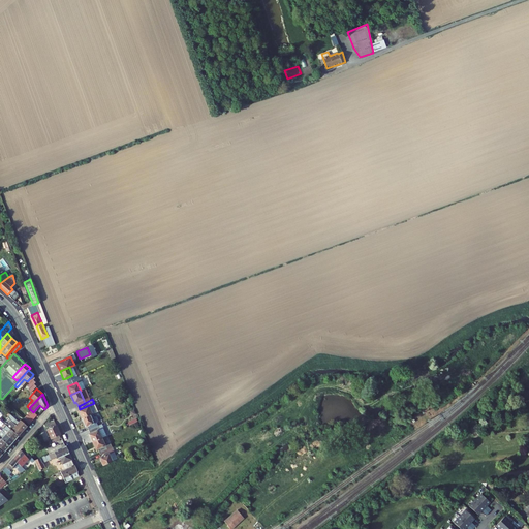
[(90,414),(92,413),(89,405),(80,409),(79,410),(82,418),(90,414)]
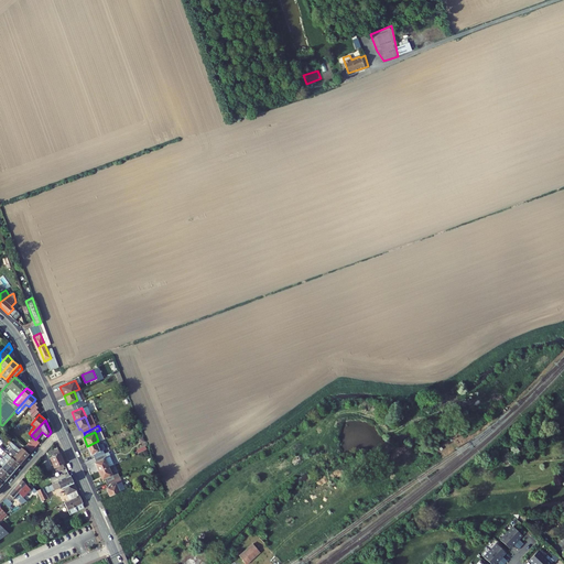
[(24,461),(30,455),(22,448),(20,451),(10,442),(9,444),(12,448),(24,461)]
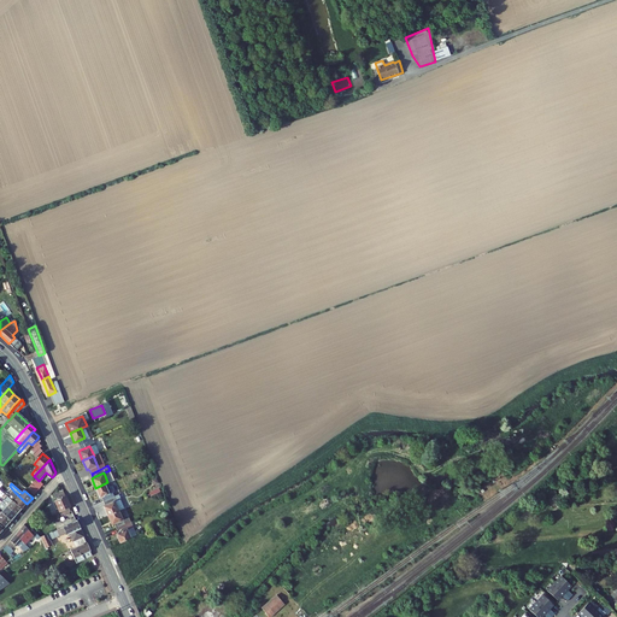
[(101,497),(110,493),(105,483),(95,488),(100,498),(101,497)]
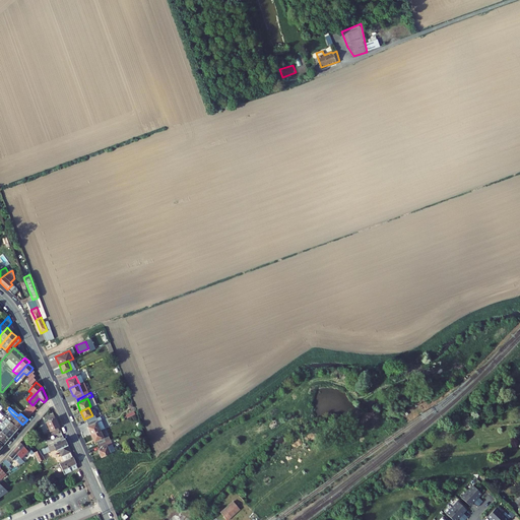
[(22,425),(11,413),(7,418),(18,429),(22,425)]
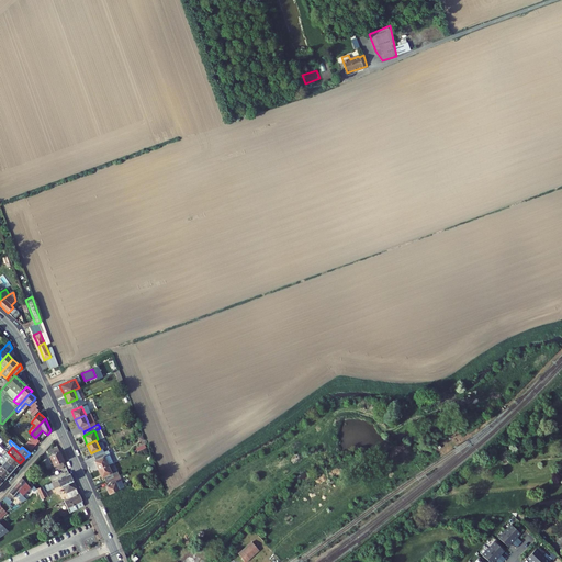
[(60,452),(57,447),(49,450),(52,457),(51,457),(54,467),(55,465),(56,470),(58,469),(59,470),(64,468),(63,467),(65,465),(63,462),(64,462),(60,452)]
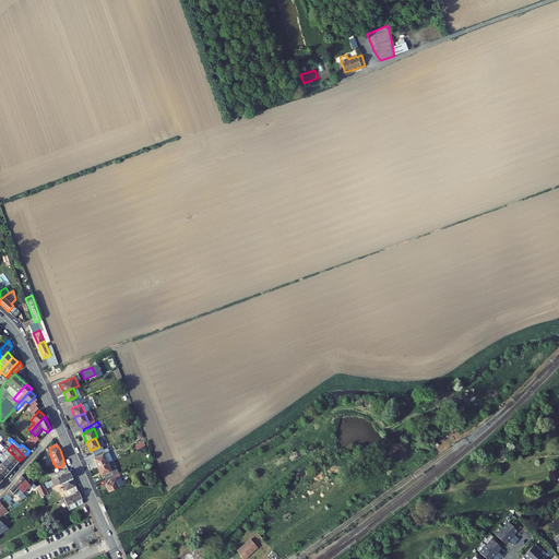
[(15,466),(20,461),(8,450),(7,449),(1,454),(15,466)]
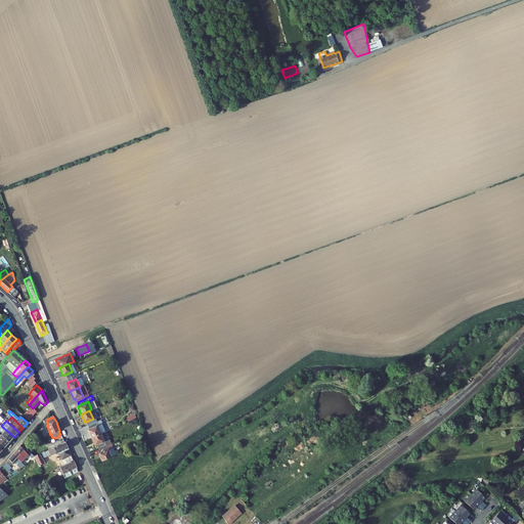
[(0,434),(9,442),(14,437),(1,426),(0,427),(0,434)]
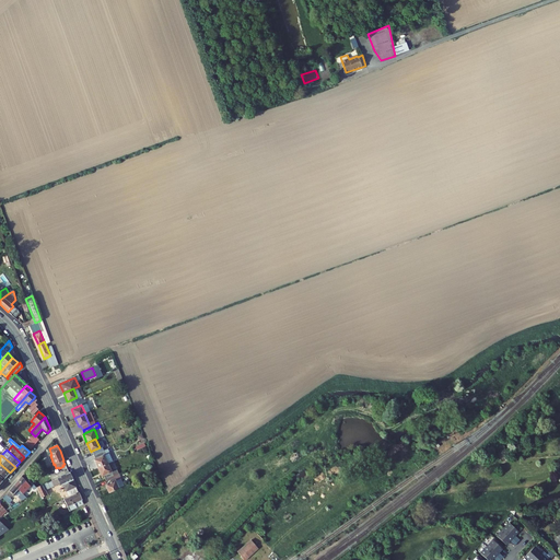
[(98,468),(108,463),(104,455),(95,458),(94,459),(98,468)]
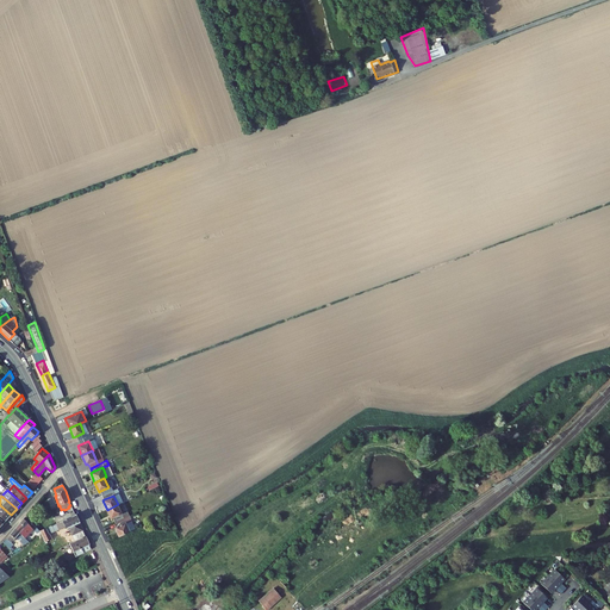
[(113,518),(123,515),(118,504),(107,510),(111,520),(113,518)]
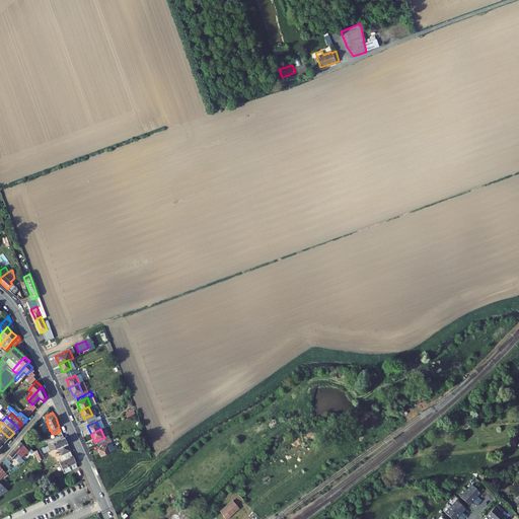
[(9,438),(0,430),(0,439),(4,443),(5,443),(9,438)]
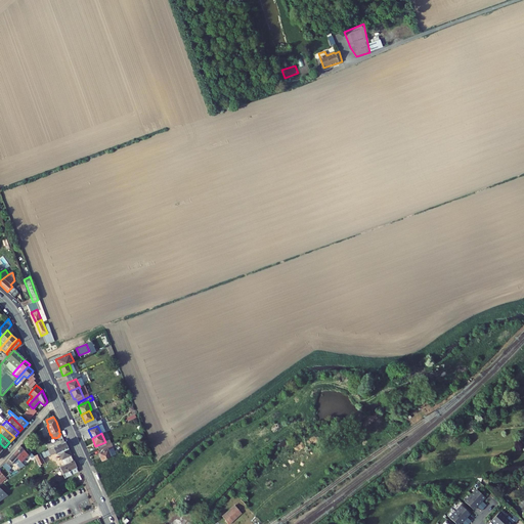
[(49,449),(64,442),(63,440),(60,441),(47,446),(49,449)]
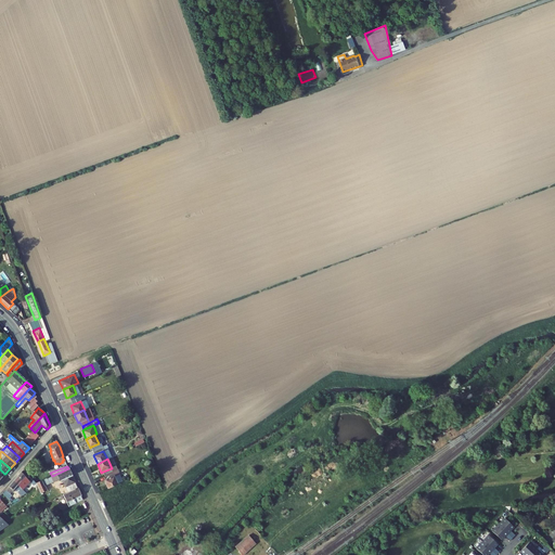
[(68,468),(52,476),(54,482),(60,480),(61,481),(63,481),(68,492),(78,488),(69,468),(68,468)]
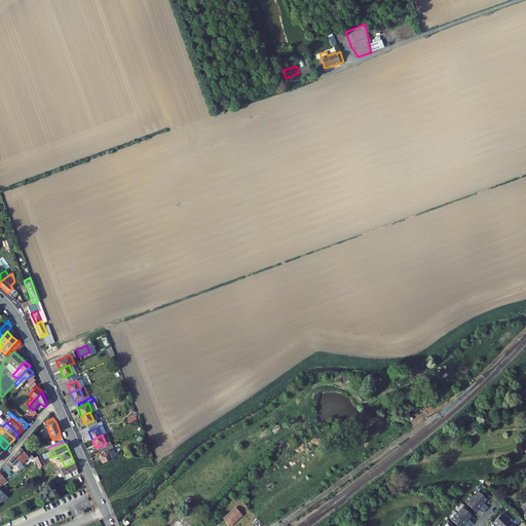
[(32,460),(33,459),(34,458),(23,445),(21,448),(12,456),(17,459),(22,464),(29,456),(32,460)]
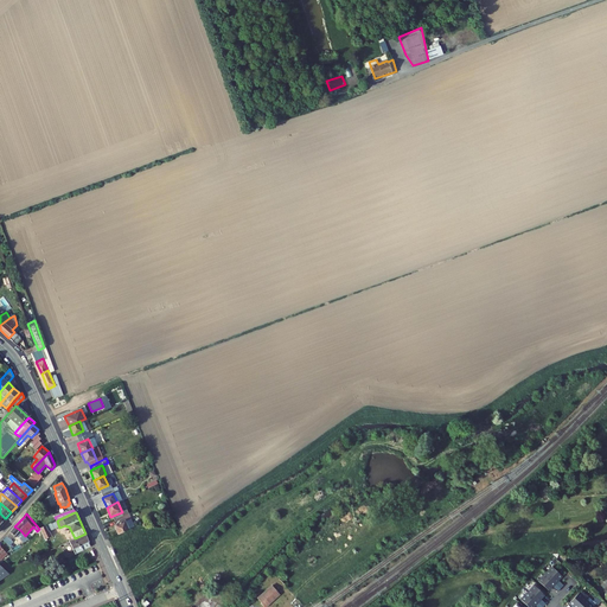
[(125,519),(129,529),(132,528),(126,515),(123,516),(115,519),(116,524),(125,519)]
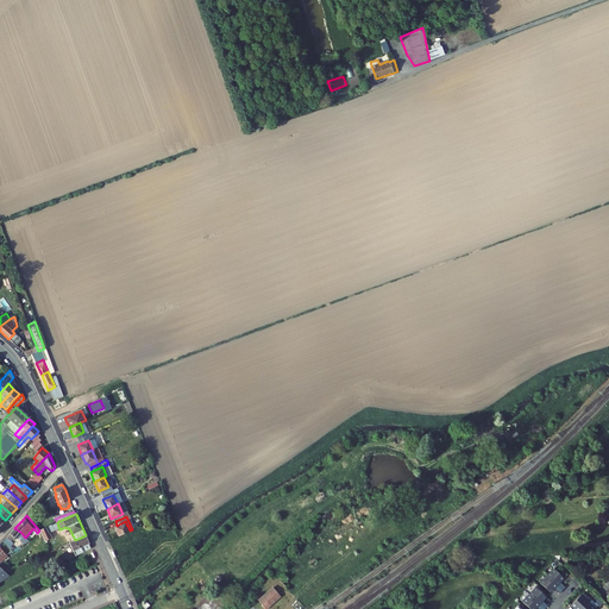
[(126,532),(130,531),(125,521),(117,526),(114,527),(119,537),(126,533),(126,532)]
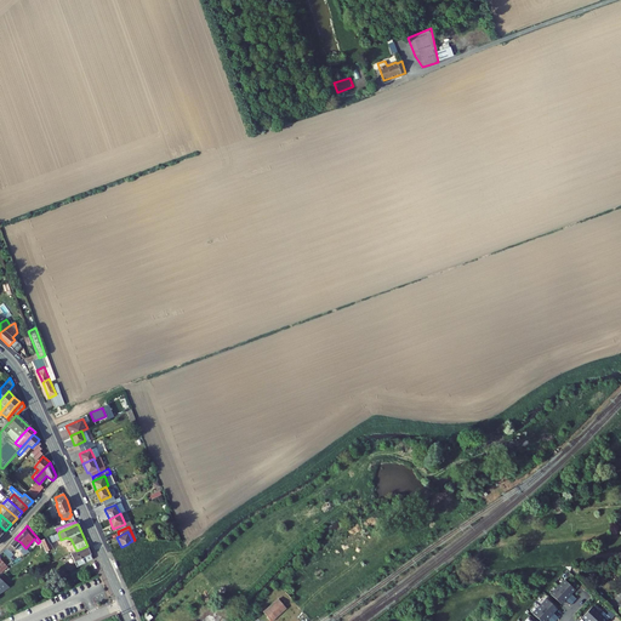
[(61,540),(58,533),(47,537),(50,545),(51,543),(61,540)]
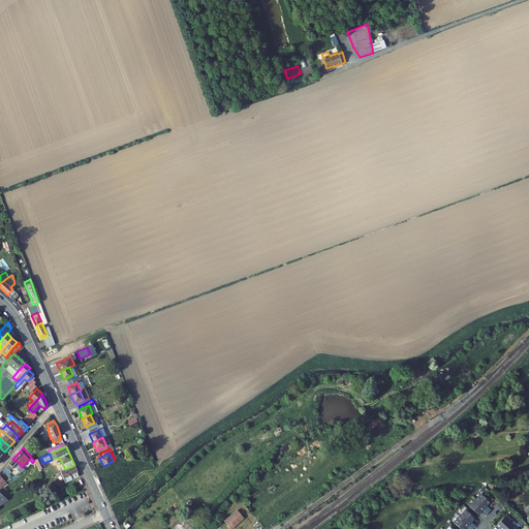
[(45,468),(43,463),(42,464),(40,458),(34,461),(39,470),(45,468)]
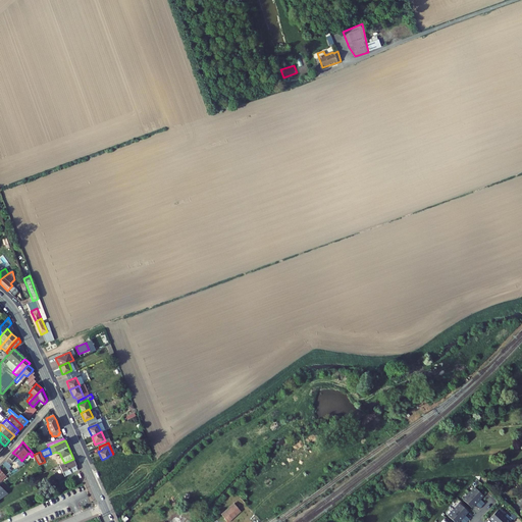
[(13,460),(20,466),(24,464),(21,461),(17,456),(12,453),(5,461),(3,464),(8,469),(9,468),(11,466),(9,464),(13,460)]
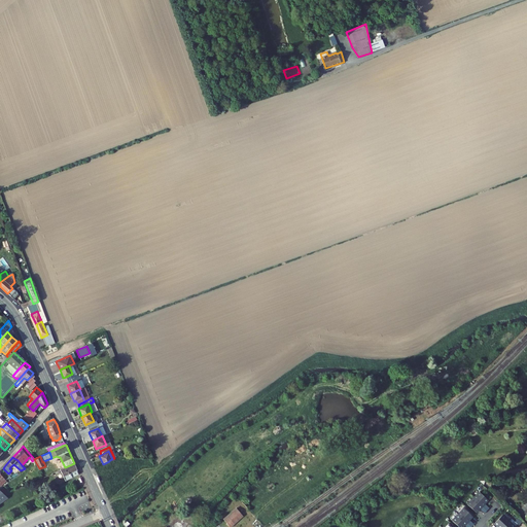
[(65,467),(60,469),(66,481),(79,475),(74,463),(65,467)]
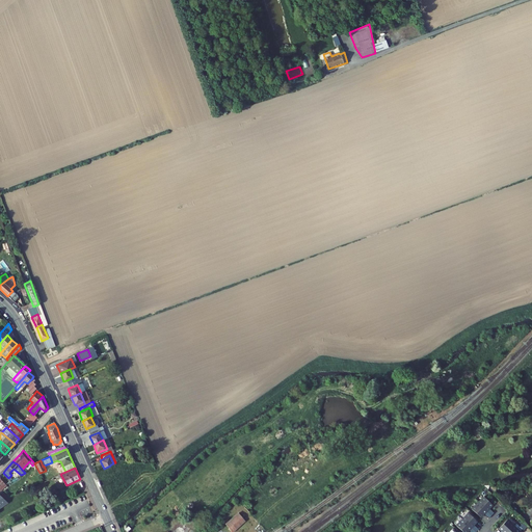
[(484,513),(489,519),(494,513),(489,508),(493,505),(484,497),(472,509),(481,517),(484,513)]
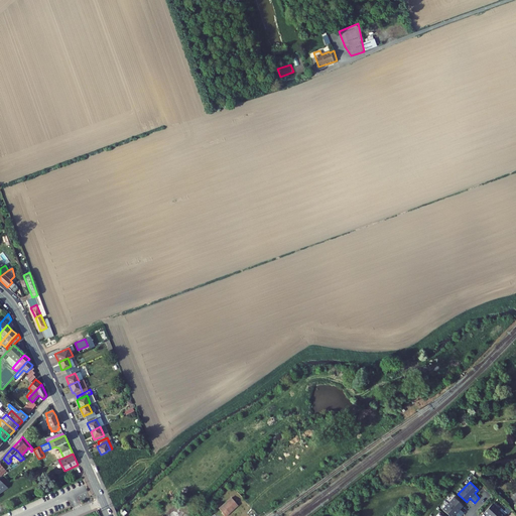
[(223,512),(225,515),(226,515),(238,506),(232,498),(220,509),(223,512)]
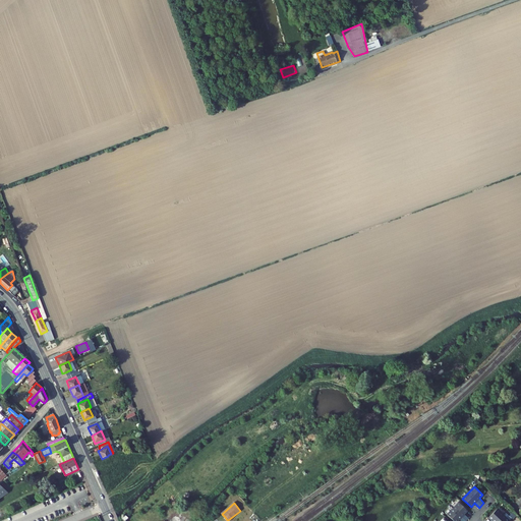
[(457,520),(459,519),(461,520),(466,520),(469,518),(464,514),(467,511),(459,503),(447,515),(454,520),(457,520)]
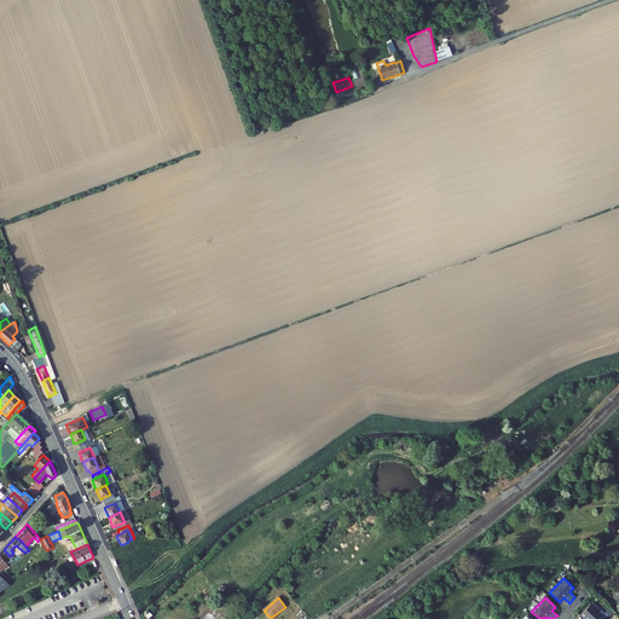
[(584,618),(603,618),(605,618),(590,605),(580,615),(584,618)]
